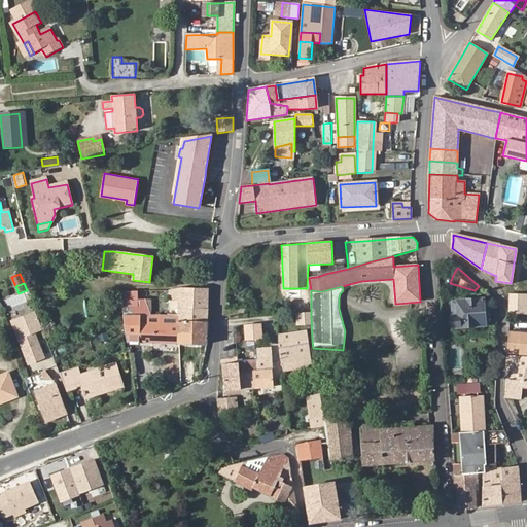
[(479,286),(475,290),(473,291),(479,295),(483,290),(479,286)]
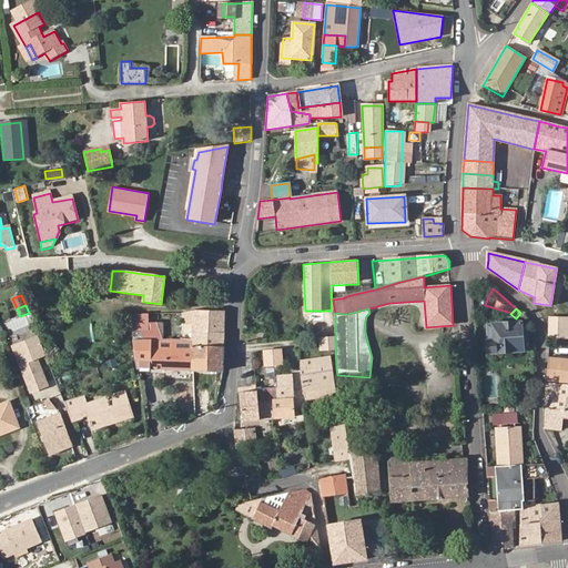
[(192,346),(224,346),(224,312),(194,311),(193,311),(186,313),(186,321),(192,321),(192,330),(192,340),(192,346)]
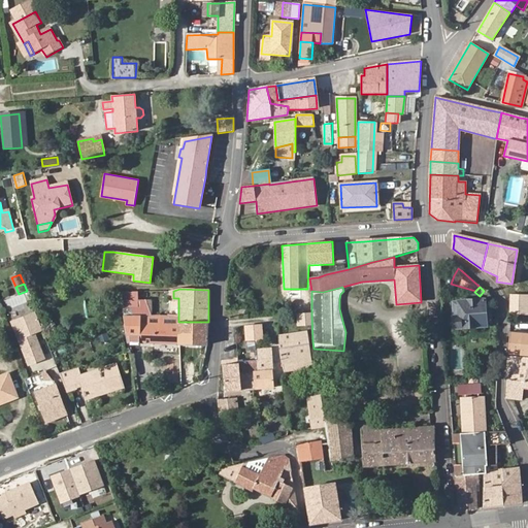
[(121,292),(122,317),(139,317),(151,317),(152,300),(138,300),(137,292),(121,292)]
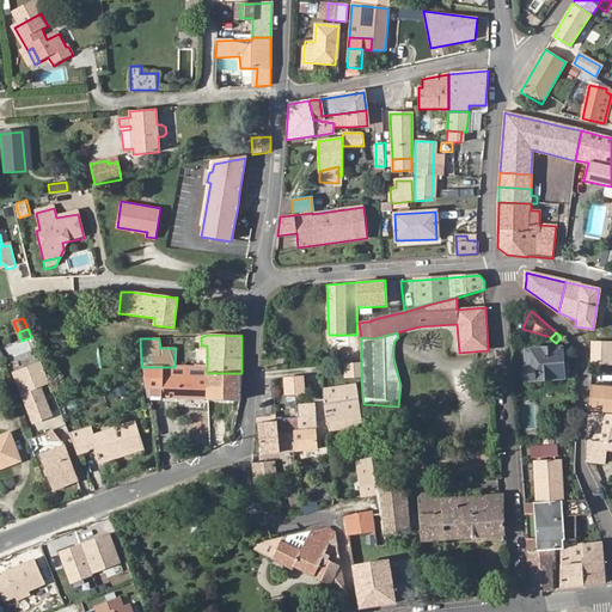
[(592,341),(592,349),(591,363),(610,363),(610,342),(592,341)]
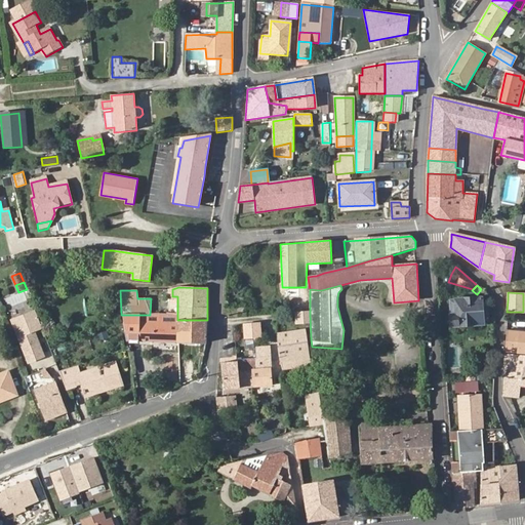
[(449,300),(451,327),(483,324),(483,322),(488,321),(487,301),(482,301),(482,297),(449,300)]
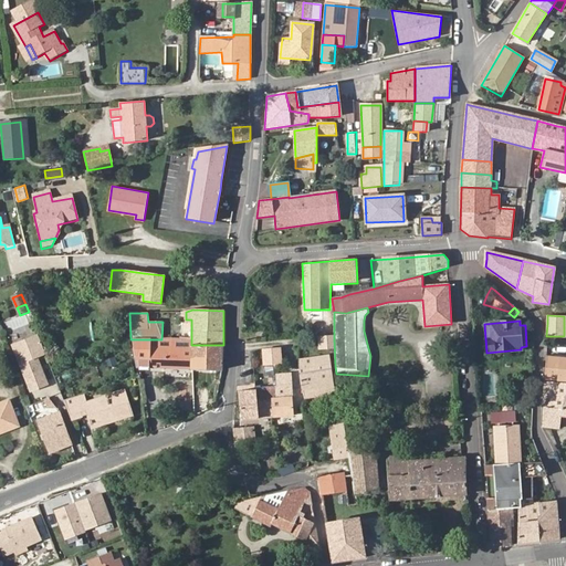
[(334,339),(334,335),(316,335),(317,349),(334,348),(334,339)]
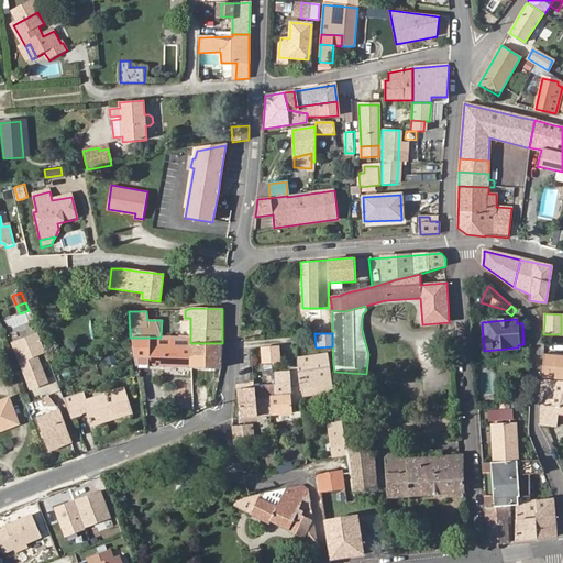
[(46,353),(39,335),(13,345),(32,390),(47,384),(36,356),(46,353)]
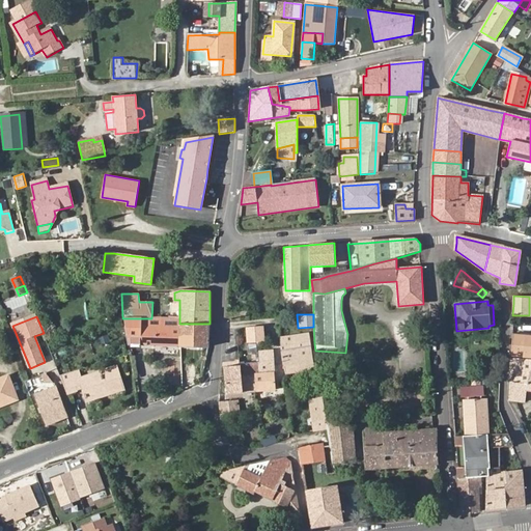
[(128,345),(178,346),(179,328),(168,328),(152,328),(140,328),(140,318),(122,318),(128,345)]
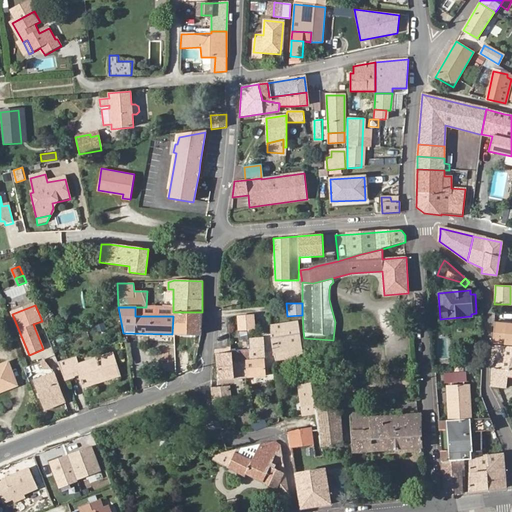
[(172,334),(200,334),(202,312),(173,312),(173,316),(172,334)]
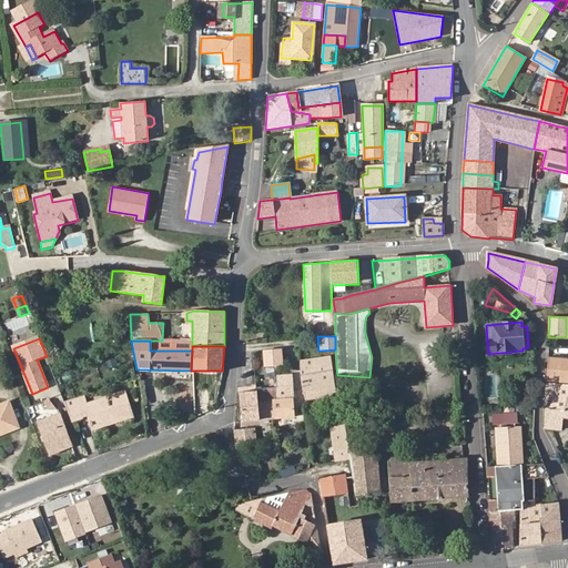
[(265,352),(265,365),(282,364),(281,351),(265,352)]
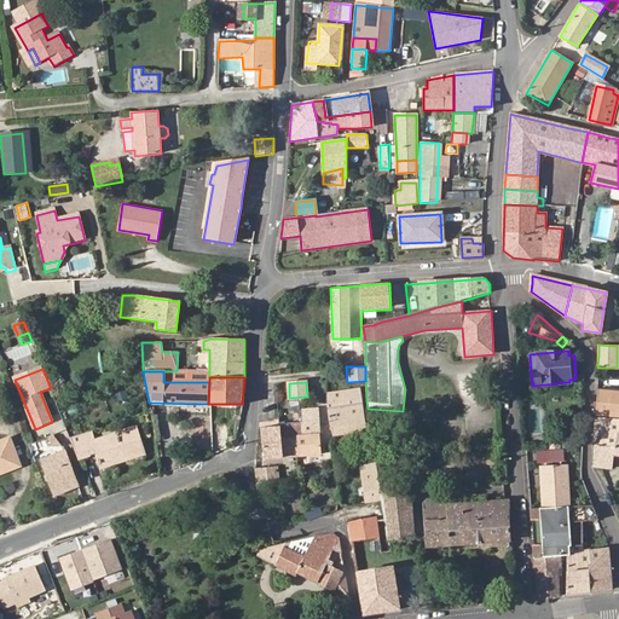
[(618,391),(596,391),(595,415),(618,416),(618,391)]
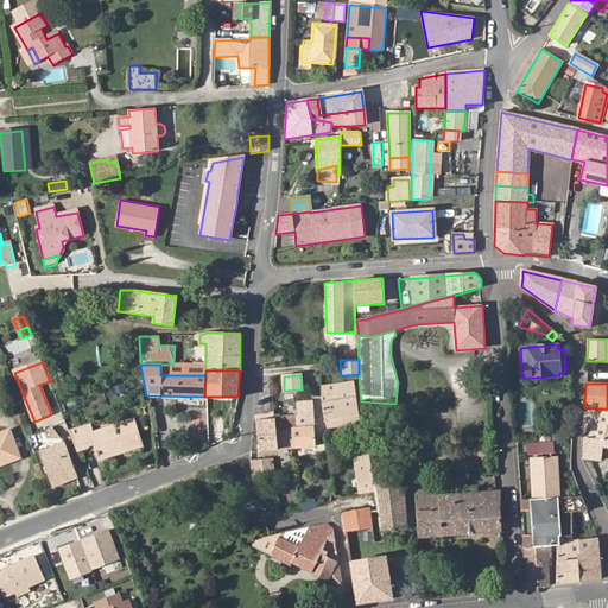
[(321,400),(327,429),(360,423),(354,387),(325,392),(325,388),(321,388),(321,400)]
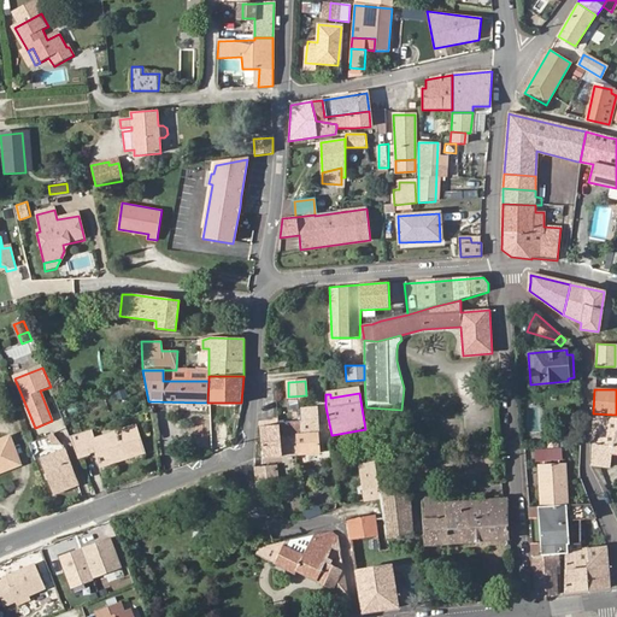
[(303,422),(300,422),(301,435),(297,435),(299,454),(319,453),(316,407),(301,410),(303,422)]
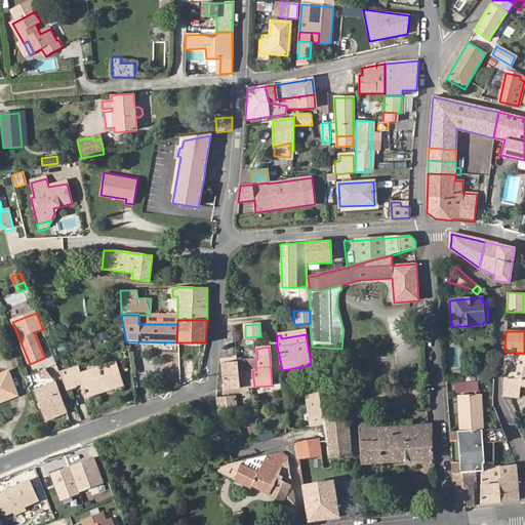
[(520,379),(524,362),(524,356),(505,355),(503,376),(520,379)]
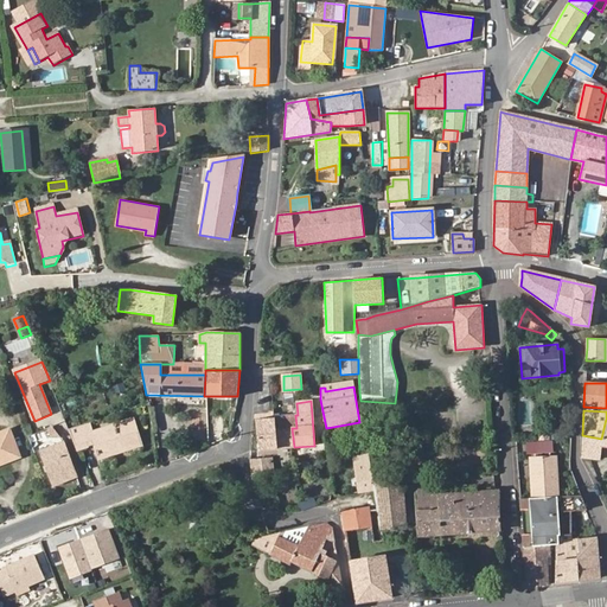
[(295,415),(274,417),(274,419),(278,448),(287,448),(291,447),(294,447),(292,428),(296,428),(295,415)]
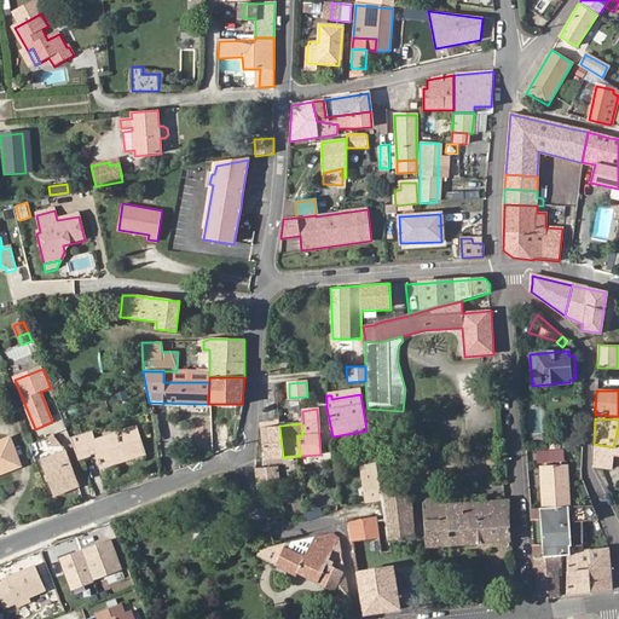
[(264,460),(283,457),(279,427),(261,428),(264,460)]
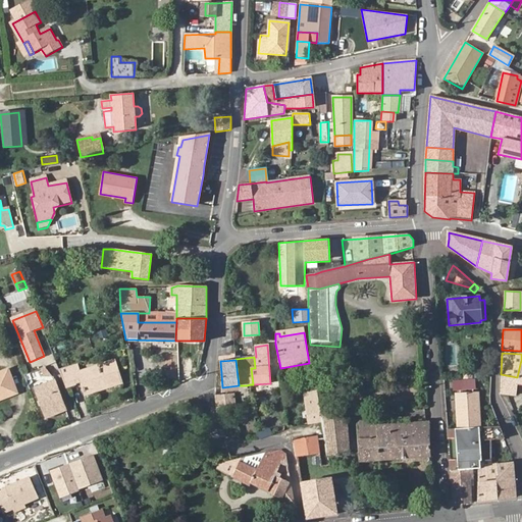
[(517,383),(521,383),(521,360),(517,377),(501,374),(501,394),(502,394),(507,394),(517,396),(517,383)]
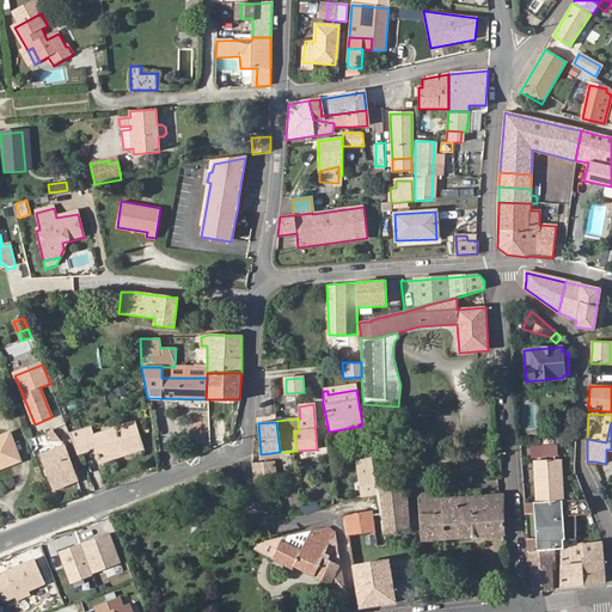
[(133,426),(92,439),(96,448),(99,461),(140,448),(133,426)]
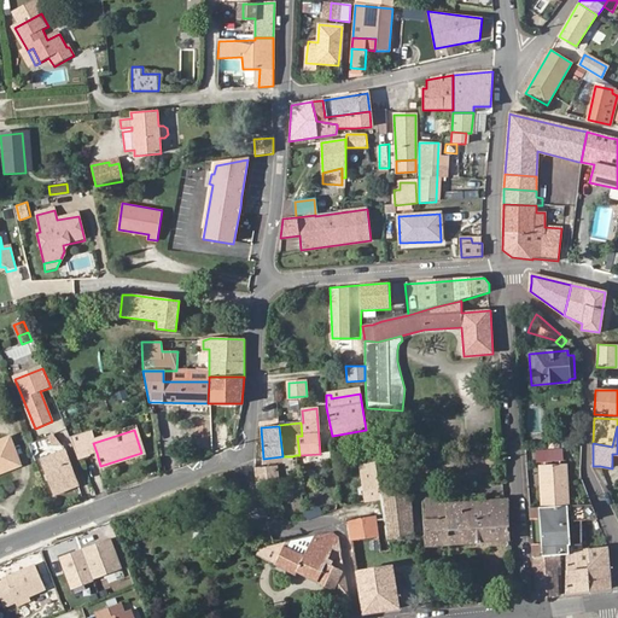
[(80,435),(88,456),(97,453),(93,443),(89,432),(80,435)]
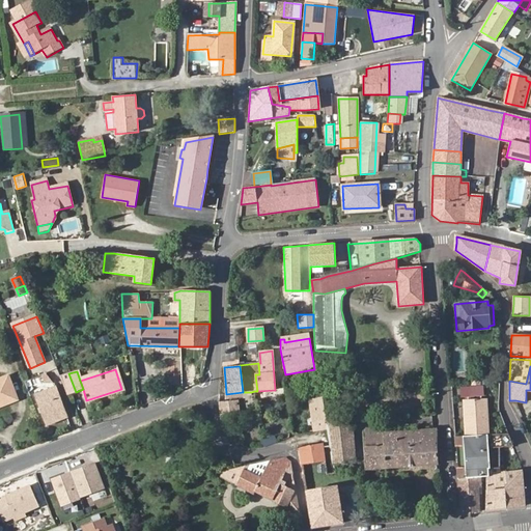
[(61,376),(68,394),(76,392),(68,373),(61,376)]
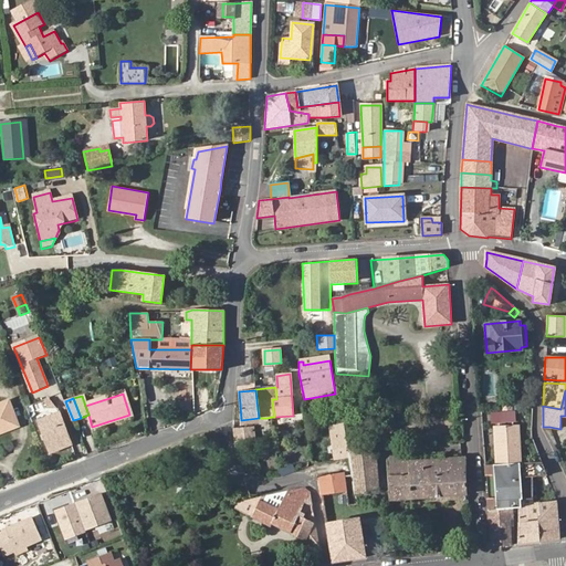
[(0,404),(0,430),(16,425),(7,401),(0,404)]
